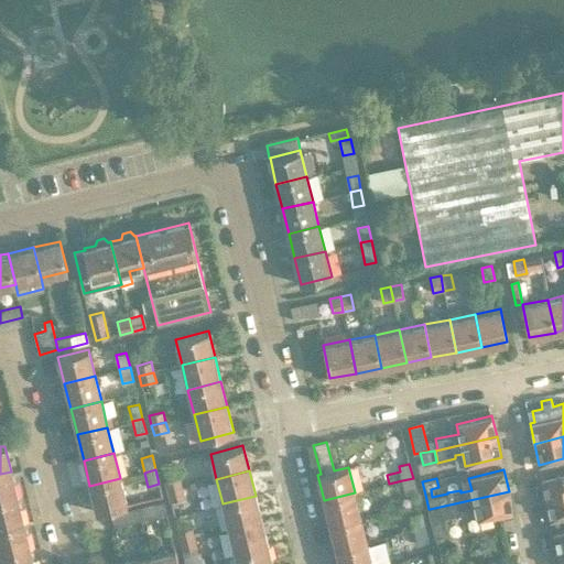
[(0,474),(0,501),(18,498),(11,472),(0,474)]
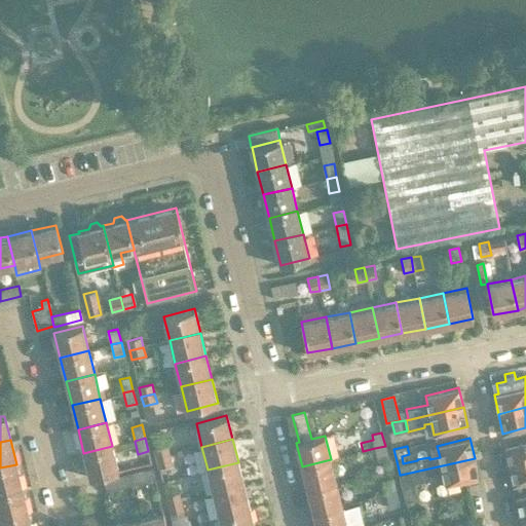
[(525,441),(504,445),(510,464),(525,460),(525,441)]
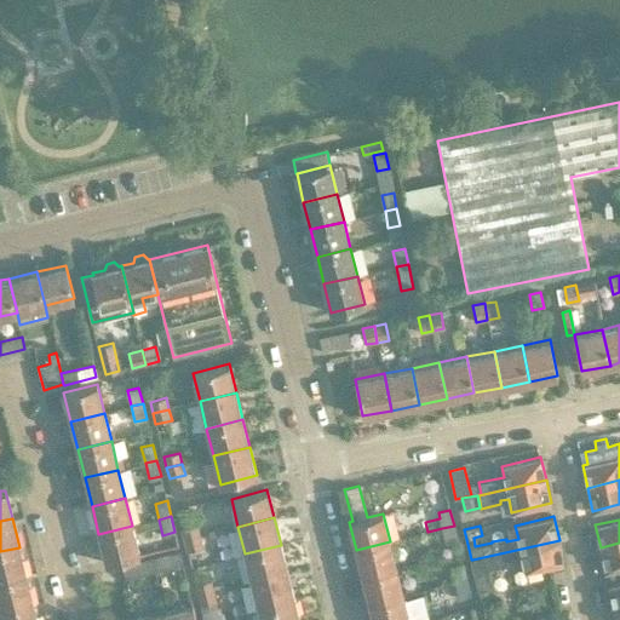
[(132,526),(98,534),(105,563),(139,555),(132,526)]
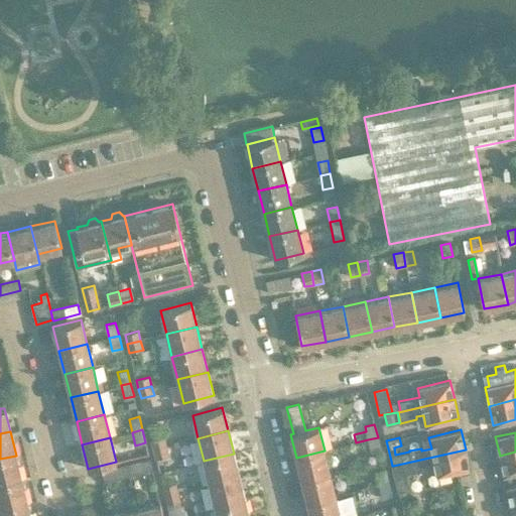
[(153,449),(166,446),(164,437),(151,440),(153,449)]
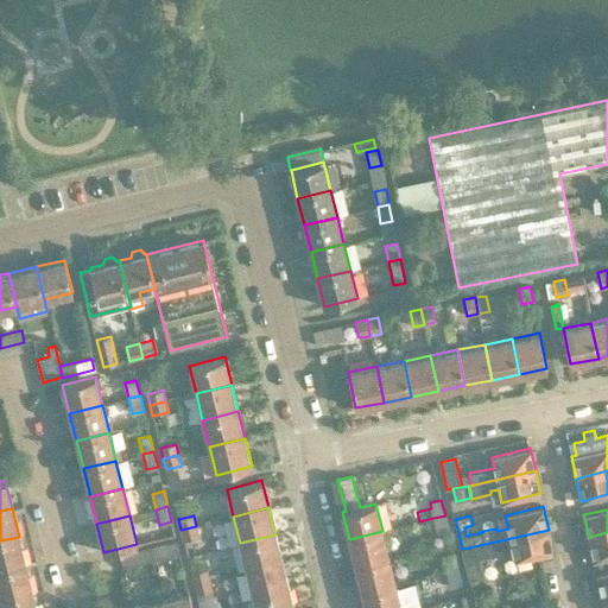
[(445,515),(434,518),(437,534),(449,531),(445,515)]
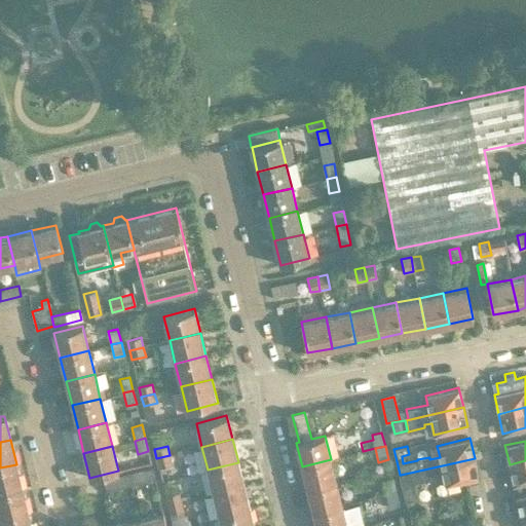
[(173,464),(170,455),(156,458),(158,467),(173,464)]
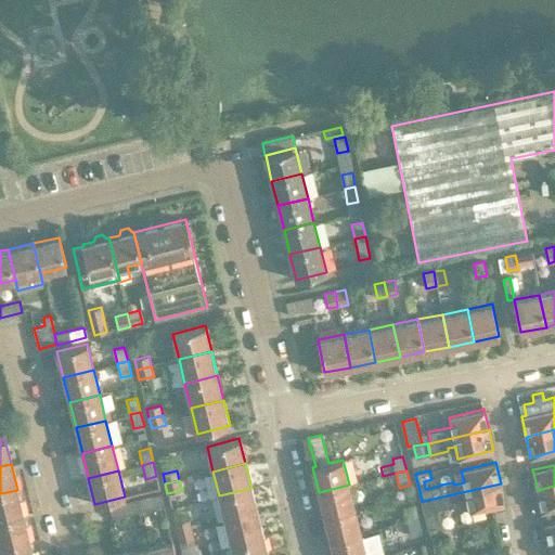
[(501,483),(423,501),(421,501),(428,529),(441,526),(437,510),(468,502),(469,512),(505,504),(501,483)]
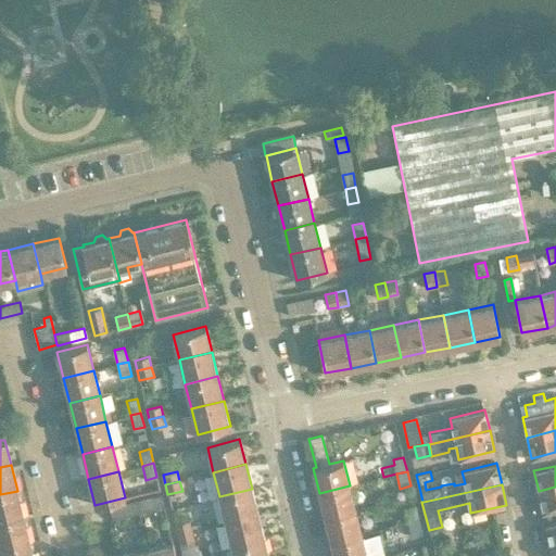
[(355,510),(350,485),(319,493),(326,518),(355,510)]
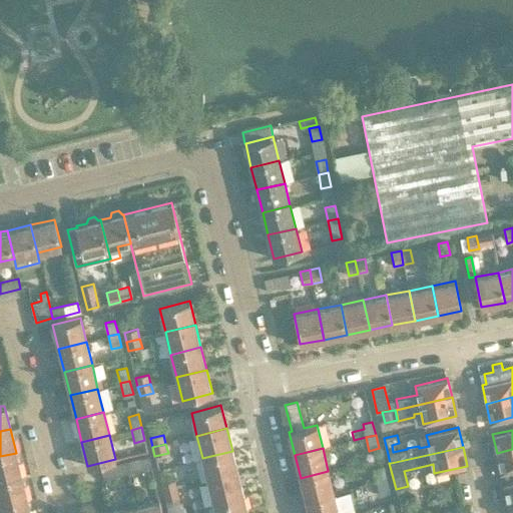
[(512,449),(497,453),(501,472),(512,469),(512,449)]
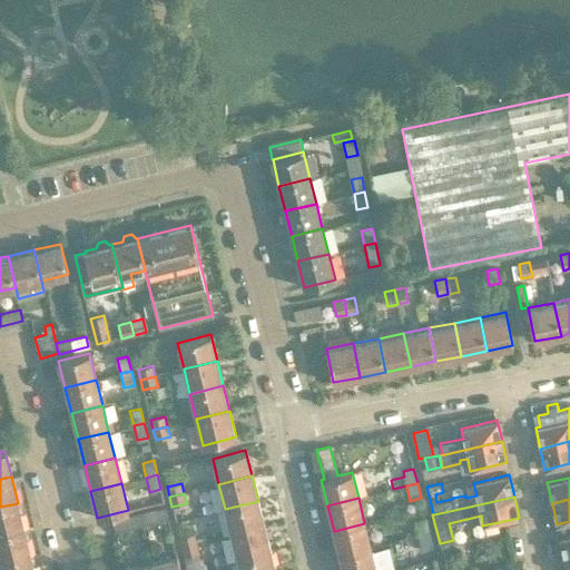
[(258,501),(225,509),(232,534),(264,527),(258,501)]
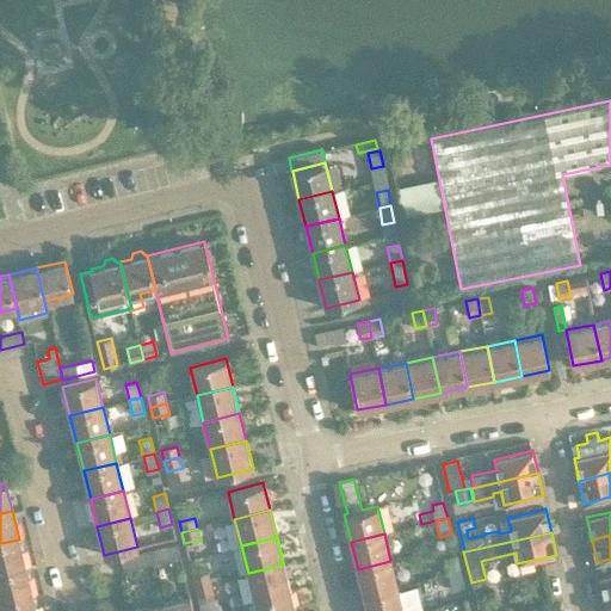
[(0,543),(0,573),(26,567),(19,539),(0,543)]
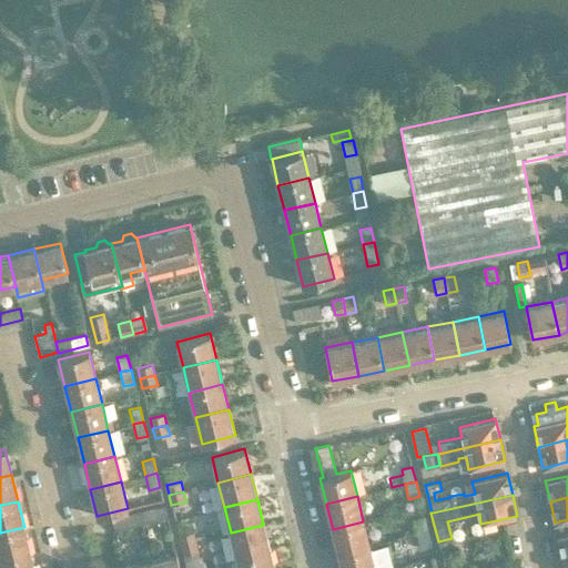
[(138,513),(141,524),(168,517),(164,506),(138,513)]
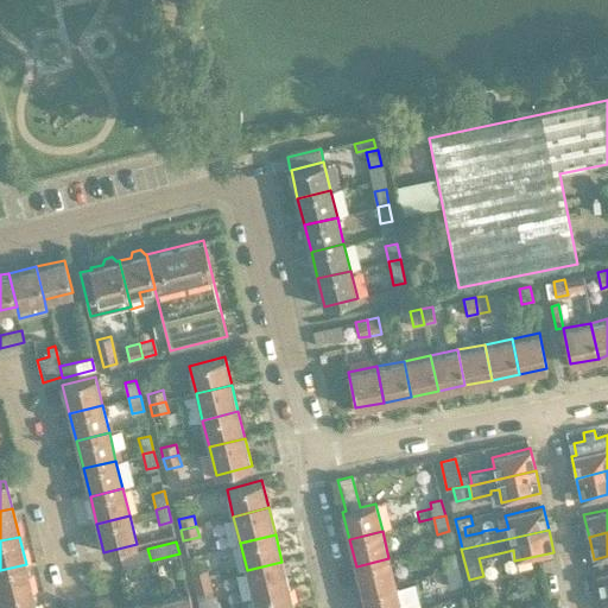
[(124,567),(151,561),(147,549),(120,556),(124,567)]
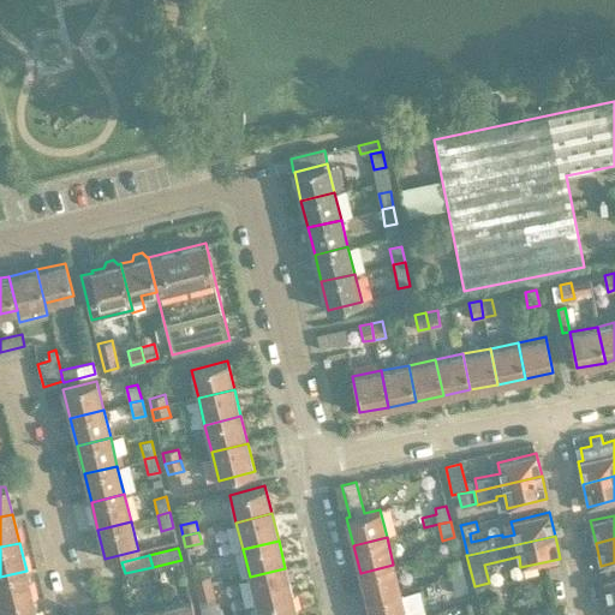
[(448,563),(452,579),(464,575),(460,560),(448,563)]
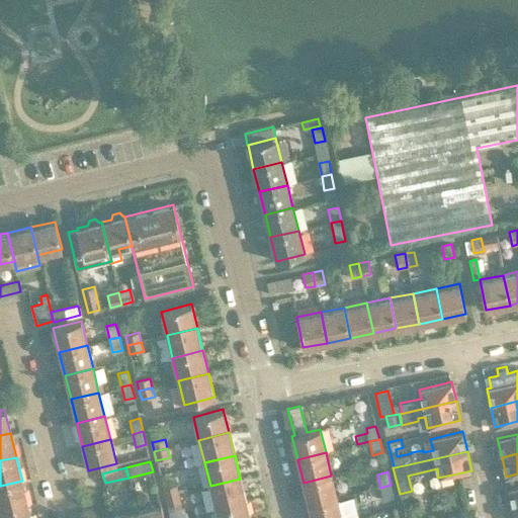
[(304,483),(309,505),(337,499),(331,476),(304,483)]
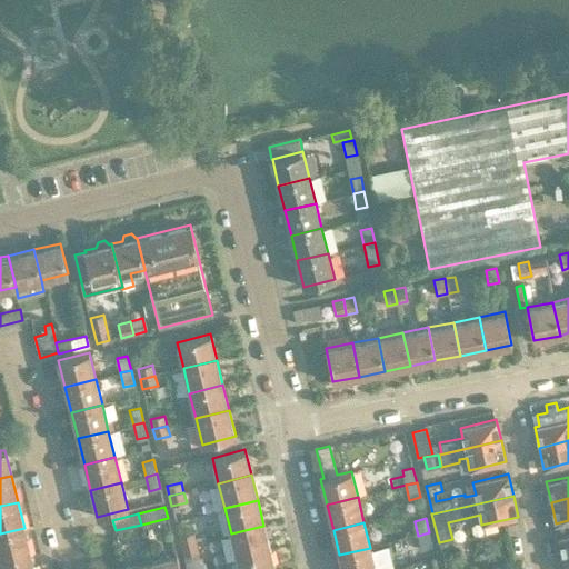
[(263,526),(231,533),(237,559),(270,550),(263,526)]
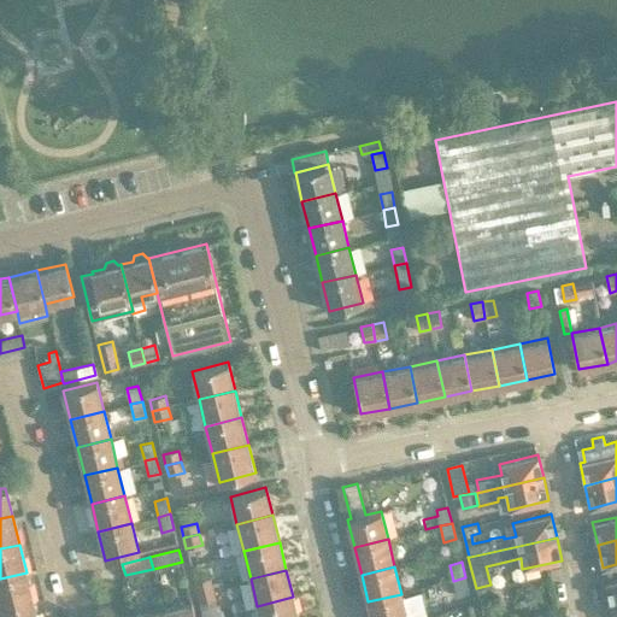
[(0,579),(0,609),(33,600),(27,573),(0,579)]
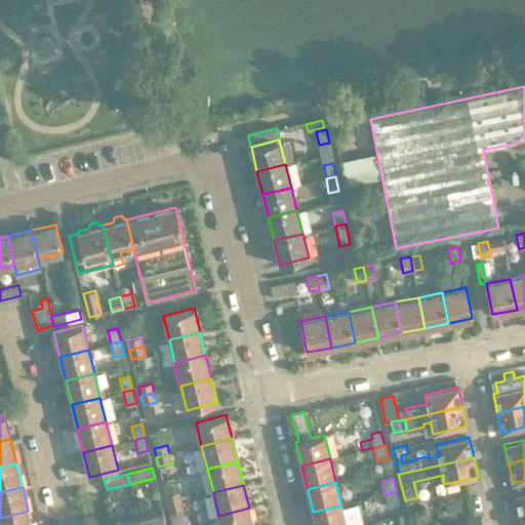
[(165,494),(167,503),(182,500),(178,491),(165,494)]
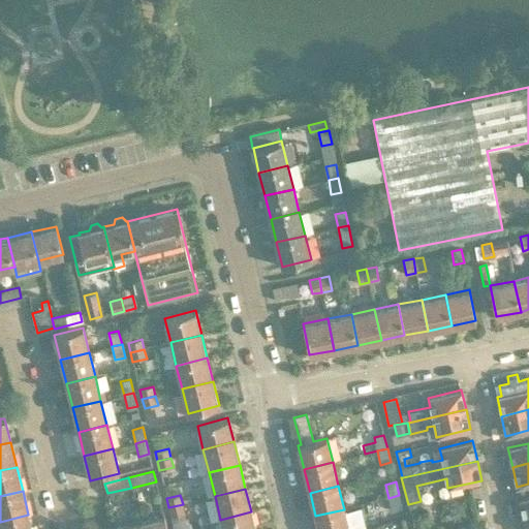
[(402,509),(399,495),(389,498),(392,511),(402,509)]
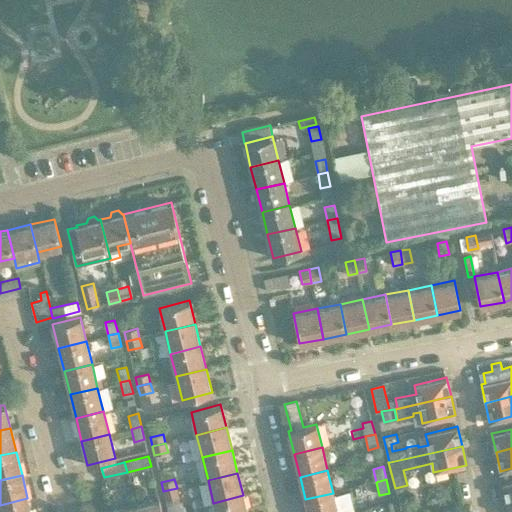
[(507,502),(511,500),(511,480),(502,483),(507,502)]
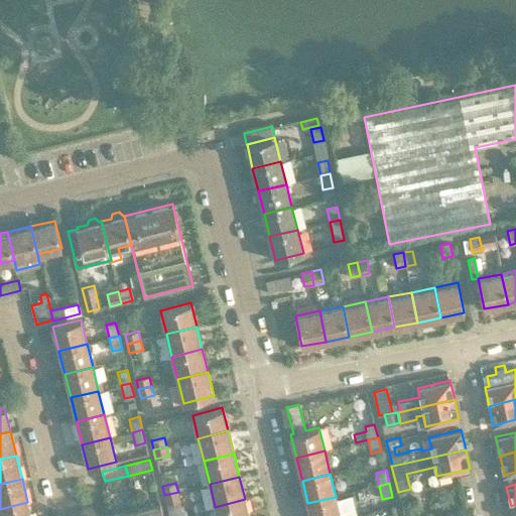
[(180,501),(178,492),(164,495),(167,505),(180,501)]
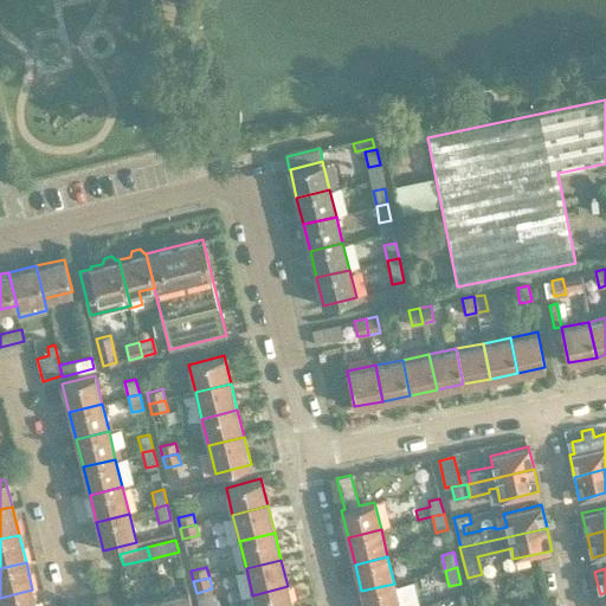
[(361,591),(365,605),(399,605),(394,584),(361,591)]
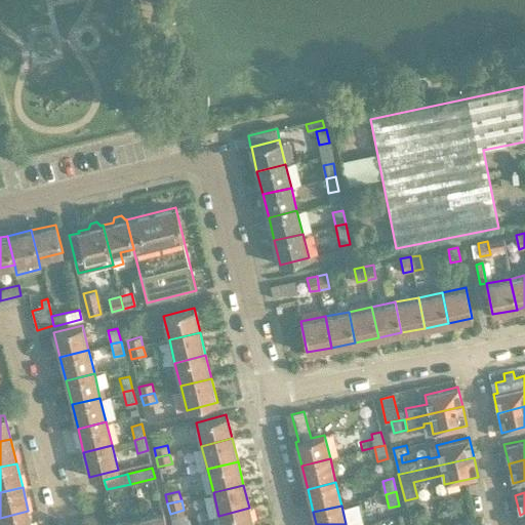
[(253,524),(249,508),(218,516),(220,524),(253,524)]
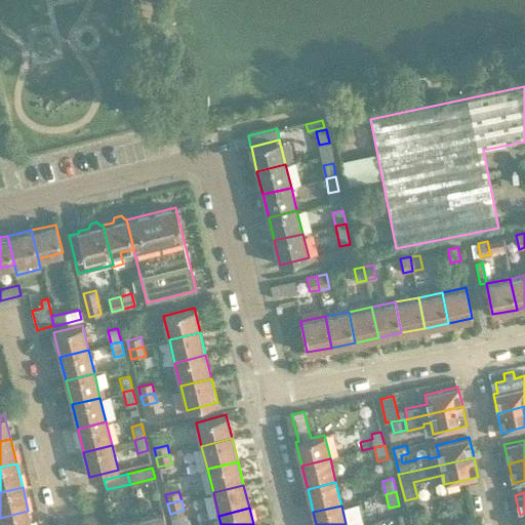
[(0,518),(1,524),(31,524),(28,511),(0,518)]
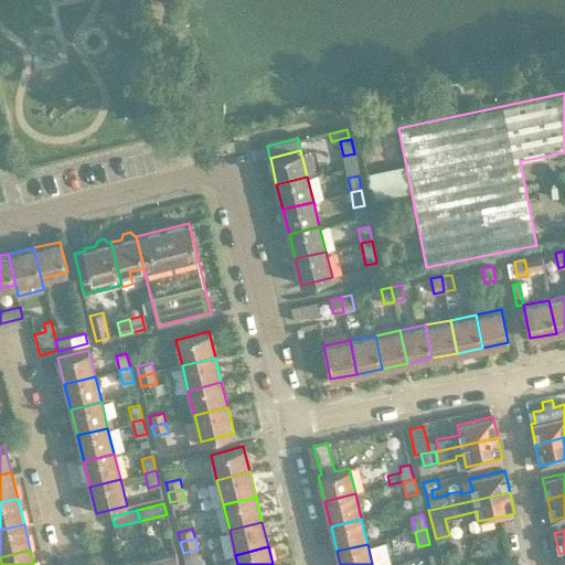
[(178,564),(176,551),(149,557),(150,564),(178,564)]
